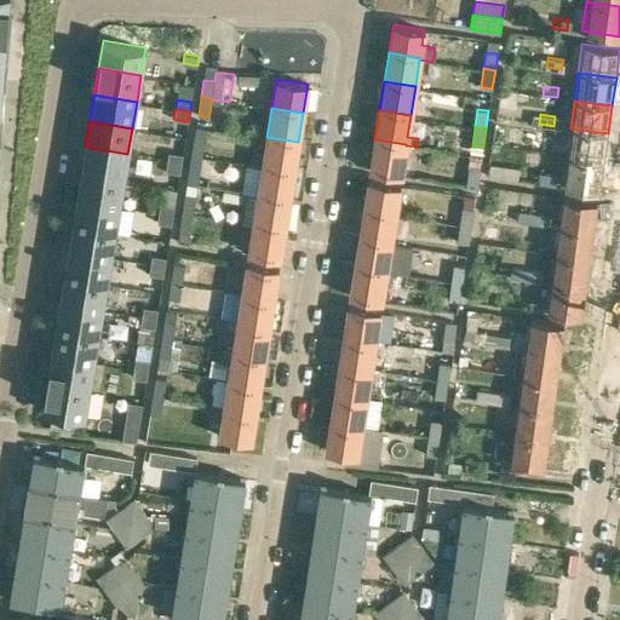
[(570,128),(566,156),(604,161),(608,133),(570,128)]
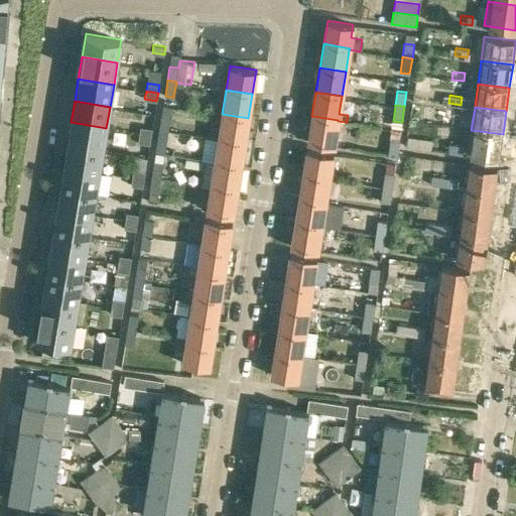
[(213,112),(209,136),(244,142),(248,118),(222,114),(213,112)]
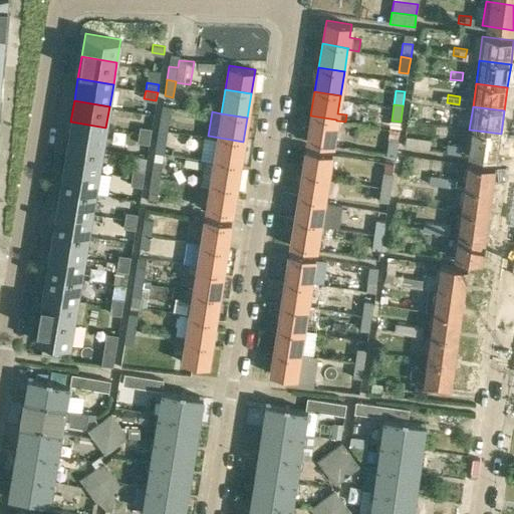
[(161,113),(159,127),(168,130),(171,114),(161,113)]
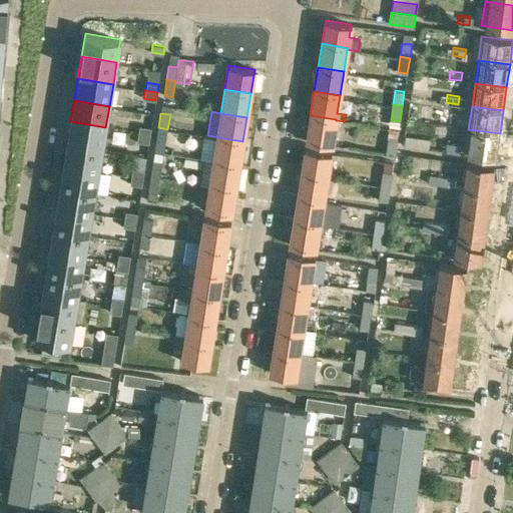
[(336,119),(310,115),(306,139),(332,143),(332,142),(343,144),(345,131),(334,129),(336,120),(336,119)]
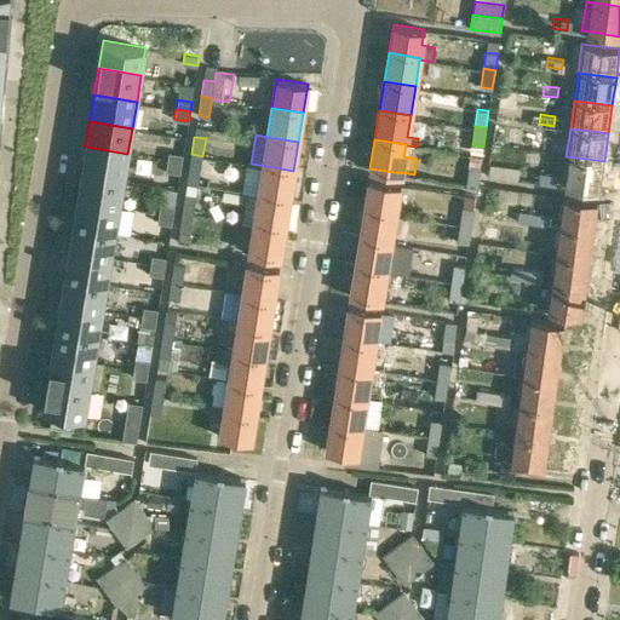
[(537,142),(534,151),(550,154),(551,144),(537,142)]
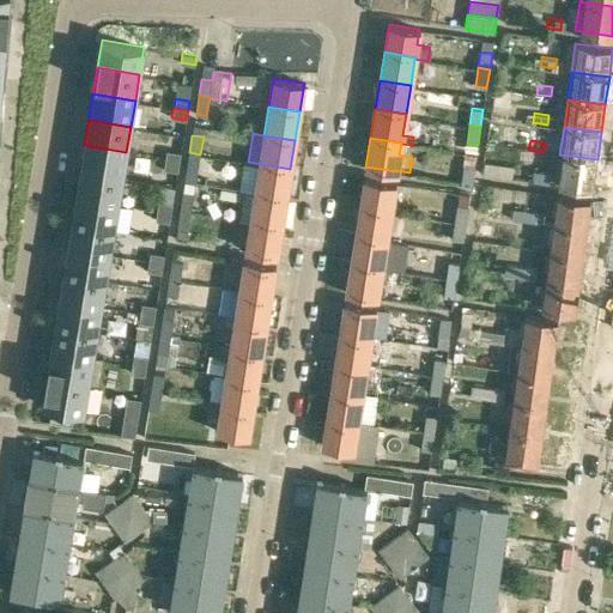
[(126,152),(84,145),(80,170),(122,177),(126,152)]
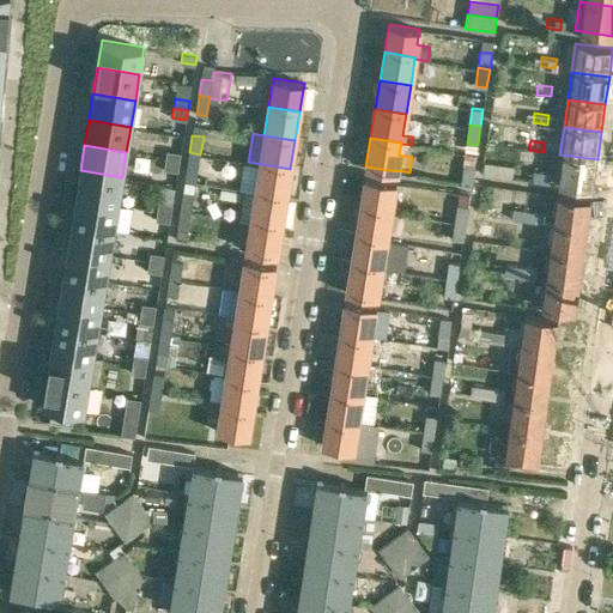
[(181,151),(167,149),(165,158),(178,161),(181,151)]
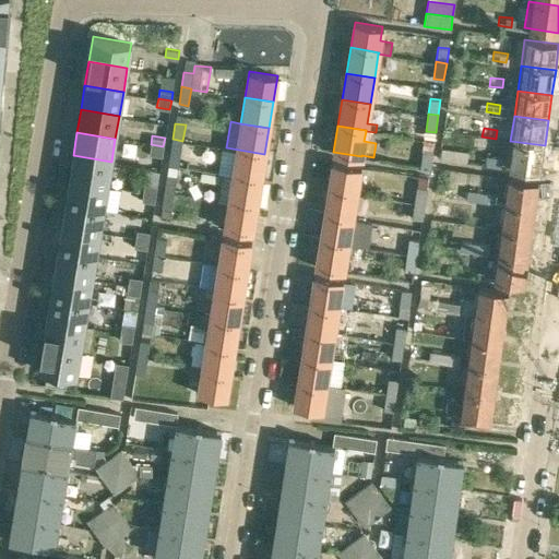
[(182,141),(173,139),(169,155),(180,157),(182,141)]
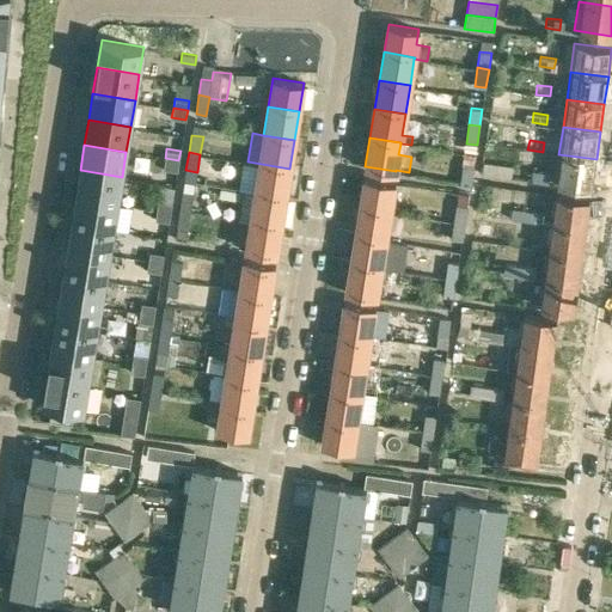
[(558,154),(555,183),(593,188),(597,159),(558,154)]
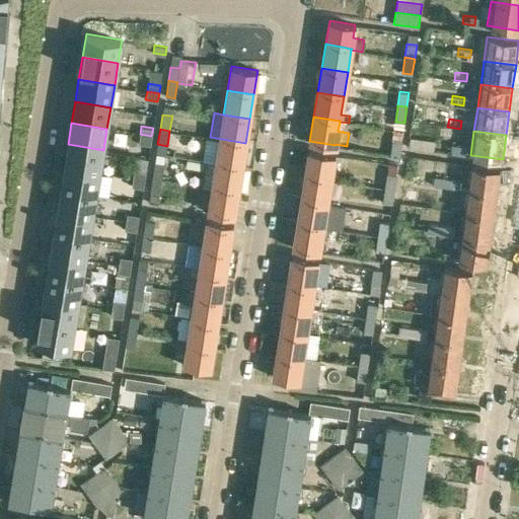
[(140,134),(138,142),(150,144),(151,136),(140,134)]
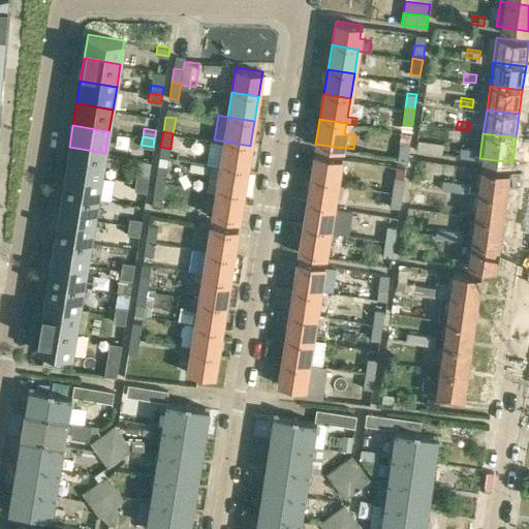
[(214,139),(210,164),(246,170),(250,146),(214,139)]
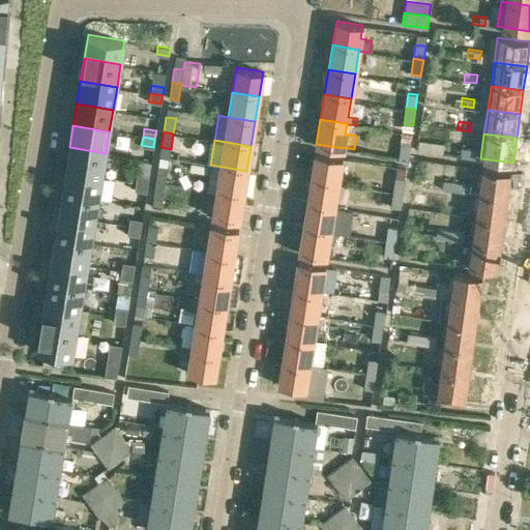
[(408,159),(410,144),(401,143),(399,158),(408,159)]
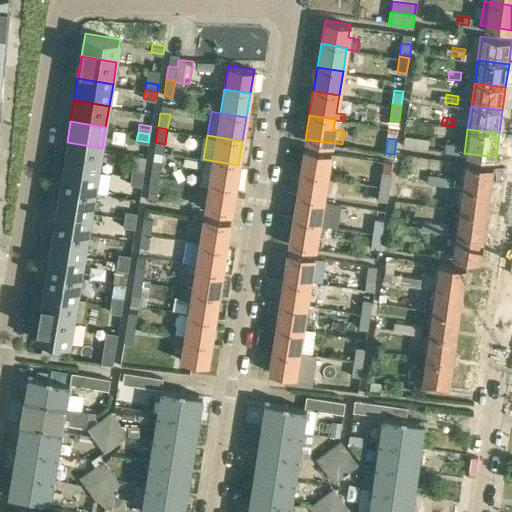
[(438,149),(450,151),(451,143),(439,141),(438,149)]
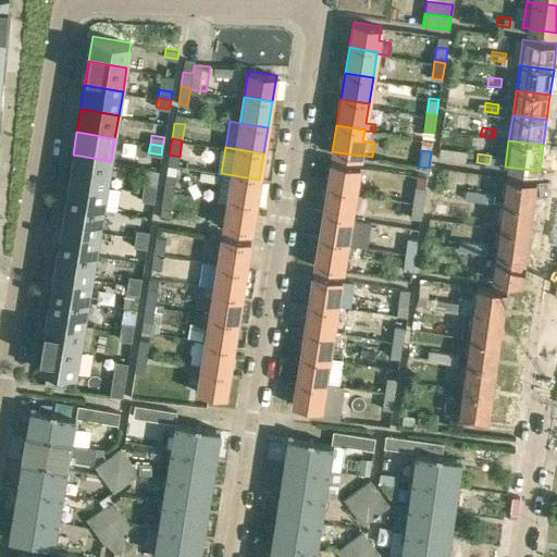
[(111,161),(73,155),(69,178),(107,184),(111,161)]
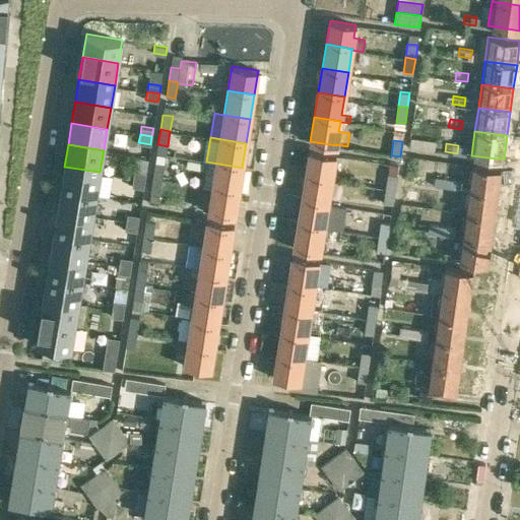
[(310,149),(306,174),(331,178),(335,153),(310,149)]
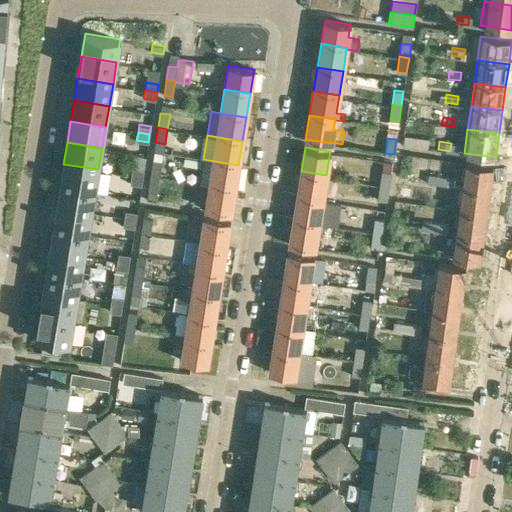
[(238,165),(203,159),(199,183),(208,185),(234,189),(238,165)]
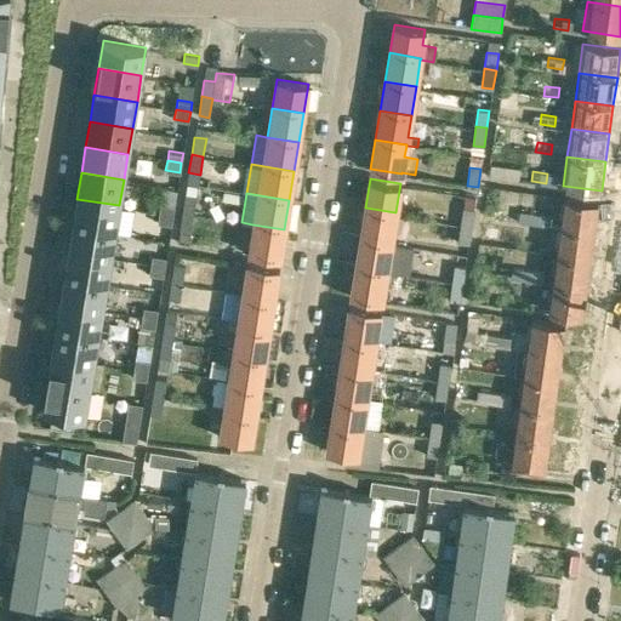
[(184,195),(182,212),(194,215),(197,197),(184,195)]
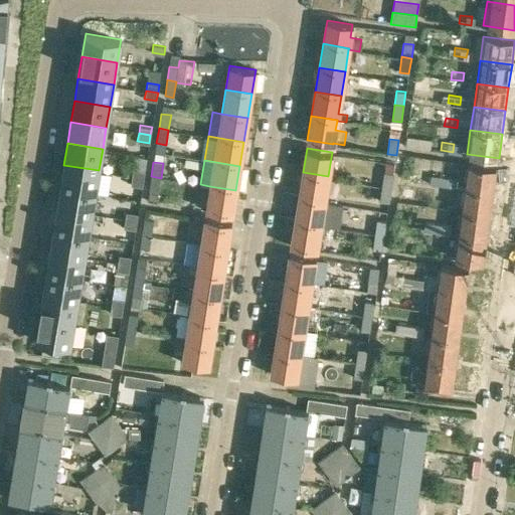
[(394,164),(386,162),(384,172),(393,173),(394,164)]
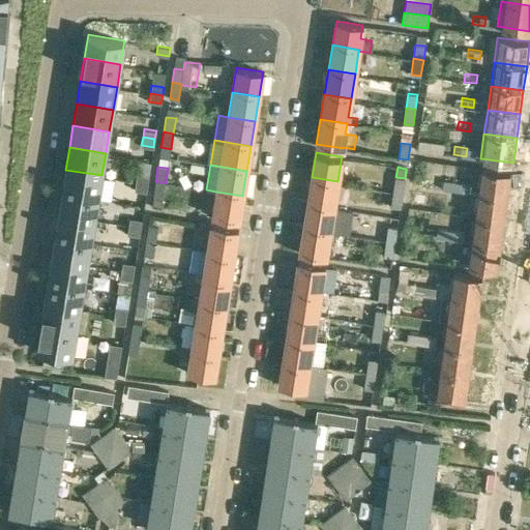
[(478,168),(475,193),(507,197),(511,172),(478,168)]
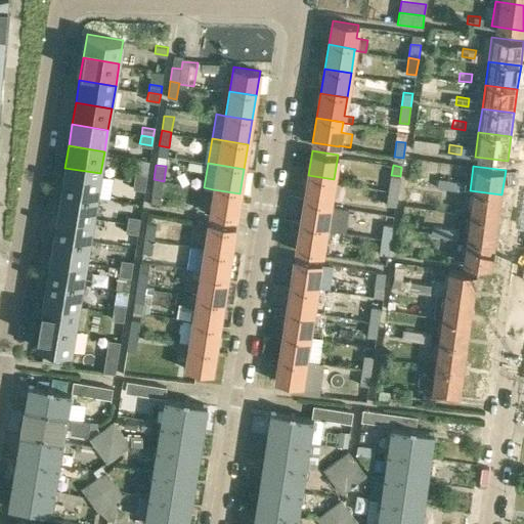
[(100,173),(64,168),(60,189),(97,195),(100,173)]
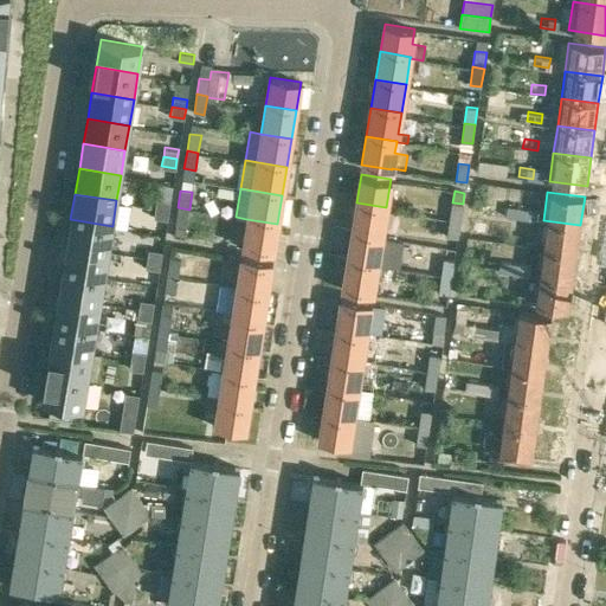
[(168,210),(171,200),(156,198),(155,207),(168,210)]
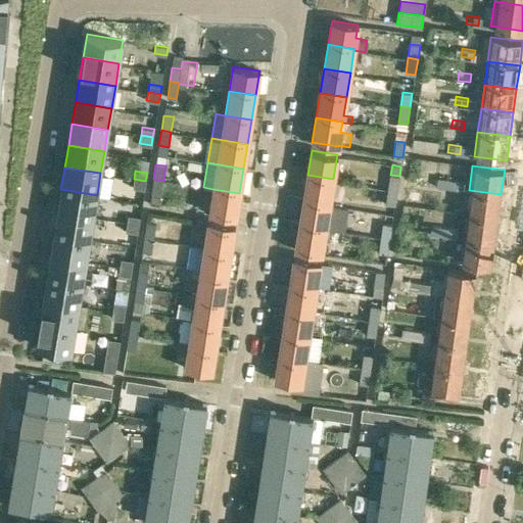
[(307,175),(303,199),(330,203),(333,179),(307,175)]
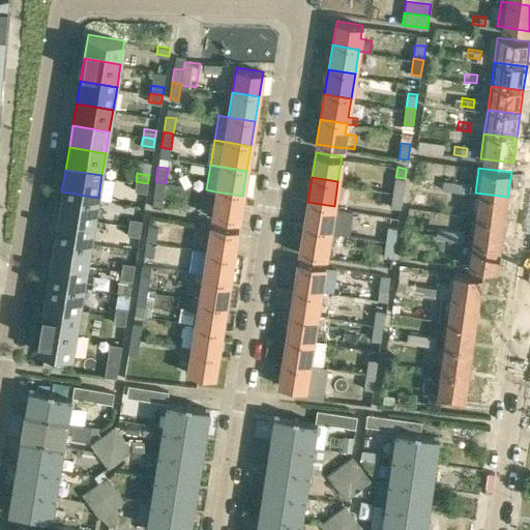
[(395,177),(393,189),(404,192),(405,178),(395,177)]
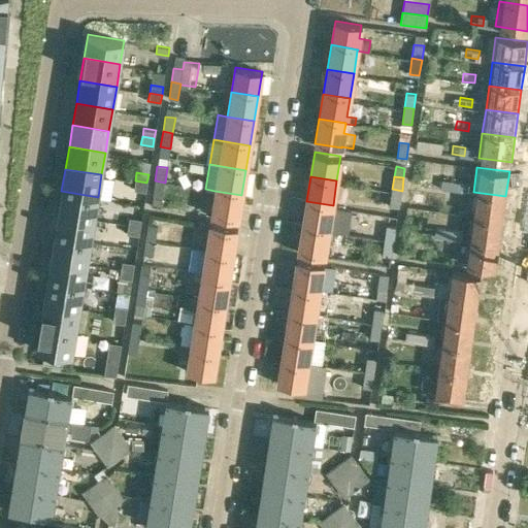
[(461,180),(448,179),(447,188),(459,189),(461,180)]
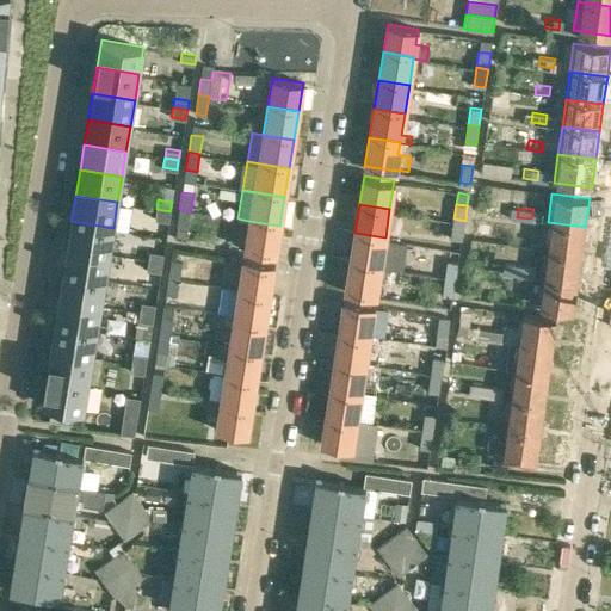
[(170,211),(156,209),(154,218),(168,221),(170,211)]
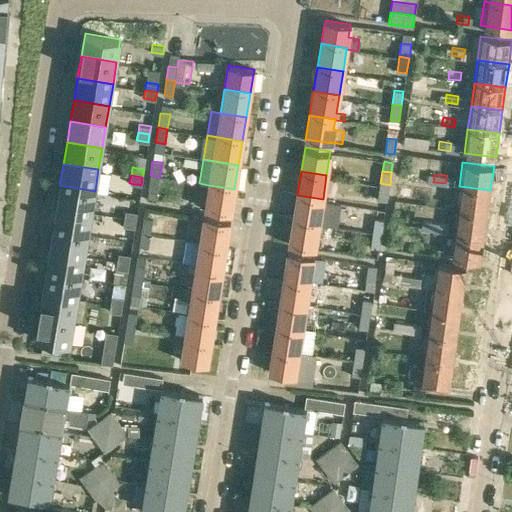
[(160,177),(150,175),(148,190),(158,191),(160,177)]
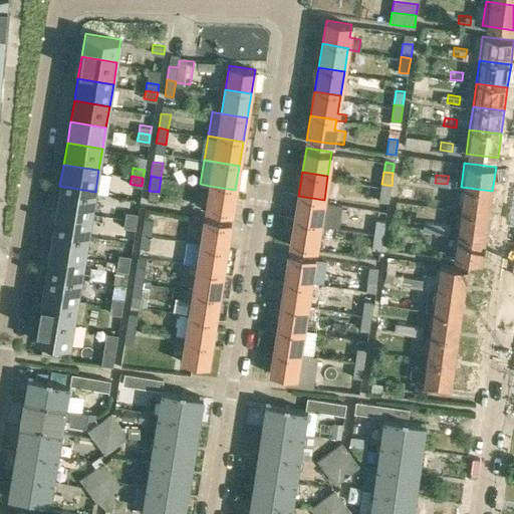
[(392,186),(381,184),(379,201),(389,203),(392,186)]
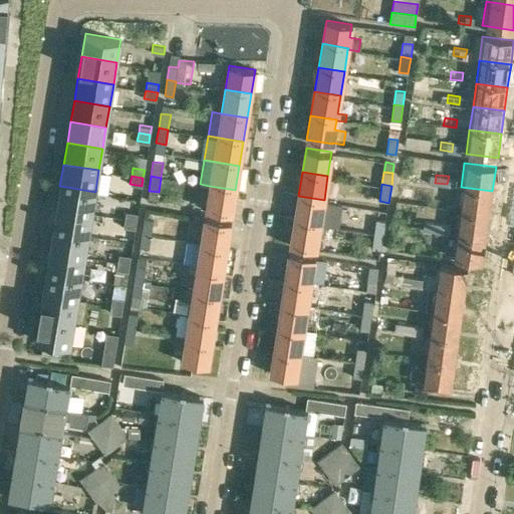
[(95,192),(59,186),(56,207),(91,213),(95,192)]
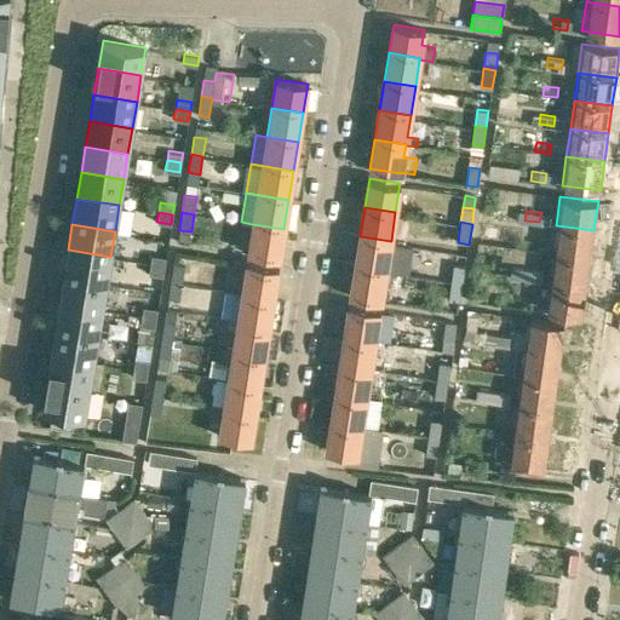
[(283,229),(252,224),(247,253),(279,258),(283,229)]
